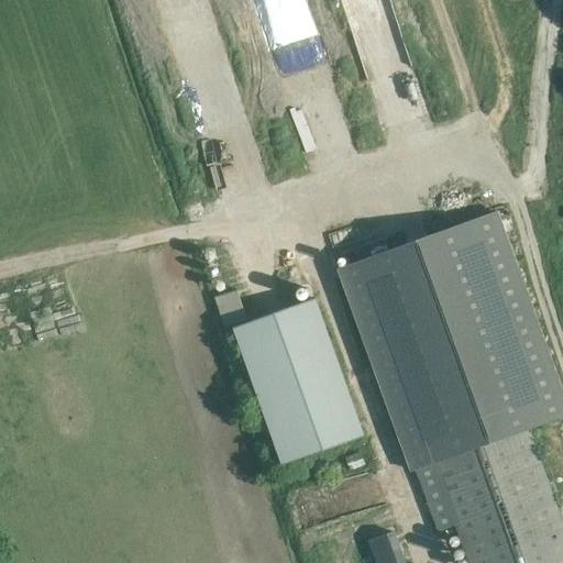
[(562,562),(562,522),(529,430),(562,417),(562,396),(497,213),(340,269),(414,472),(434,464),(470,562),(562,562)]
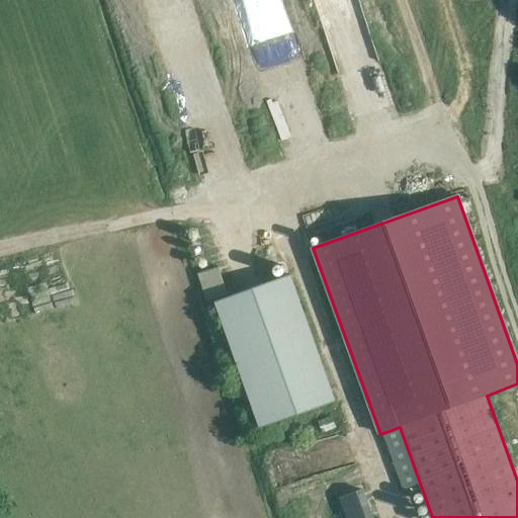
[(335,401),(290,276),(214,304),(259,428),(335,401)]
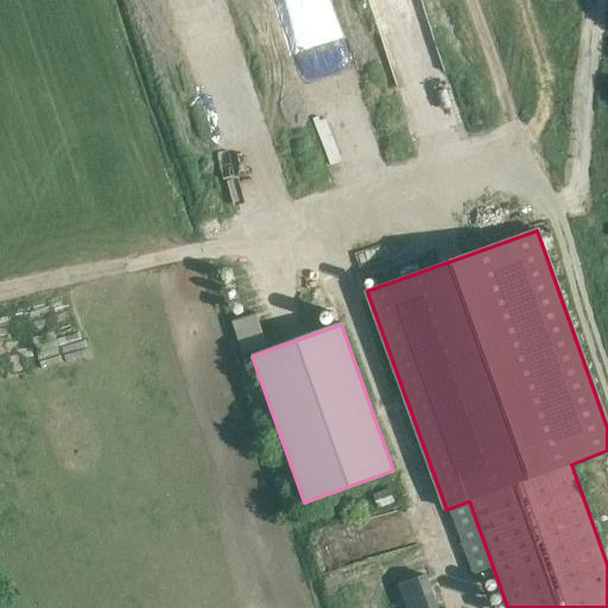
[(50,487),(62,483),(56,466),(44,469),(50,487)]
